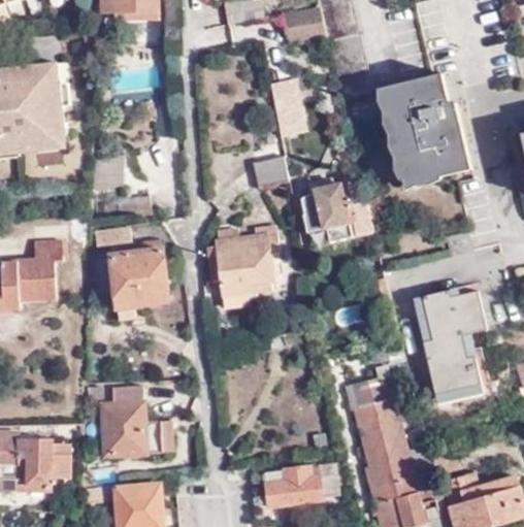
[(100,0),(100,15),(111,15),(160,14),(160,0),(100,0)]
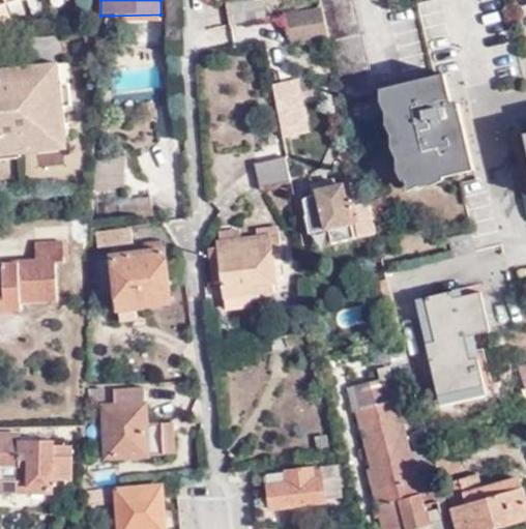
[(226,24),(237,23),(254,20),(257,20),(253,0),(242,0),(222,4),(226,24)]
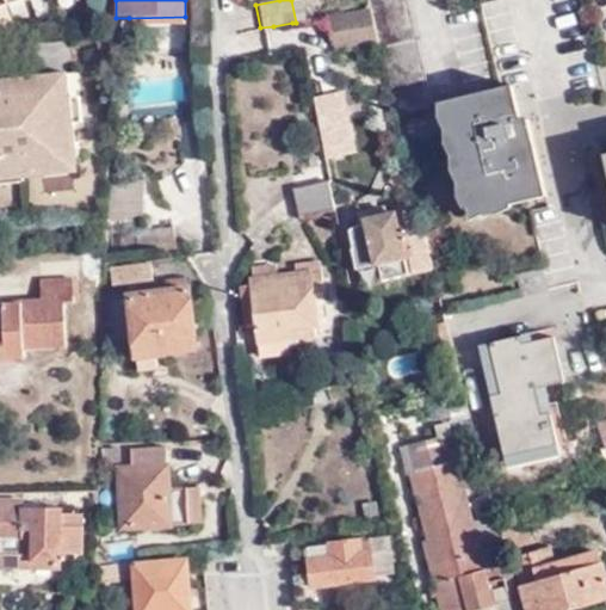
[(291,0),(296,23),(307,22),(298,0),(291,0)]
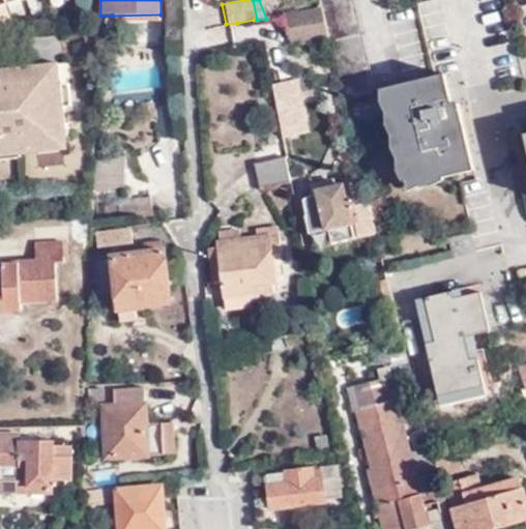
[(317,0),(340,92),(368,86),(347,0),(317,0)]
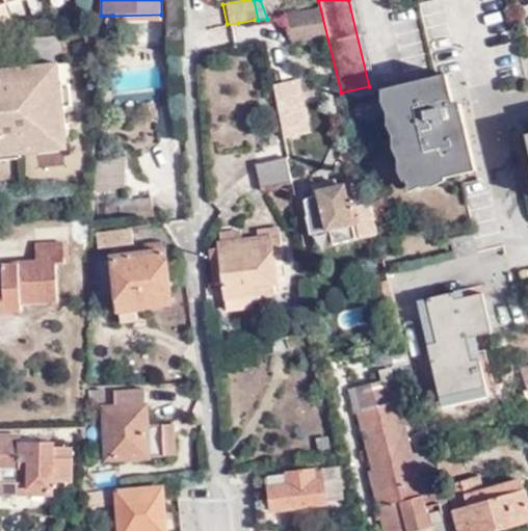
[(281,10),(285,41),(323,35),(319,5),(281,10)]
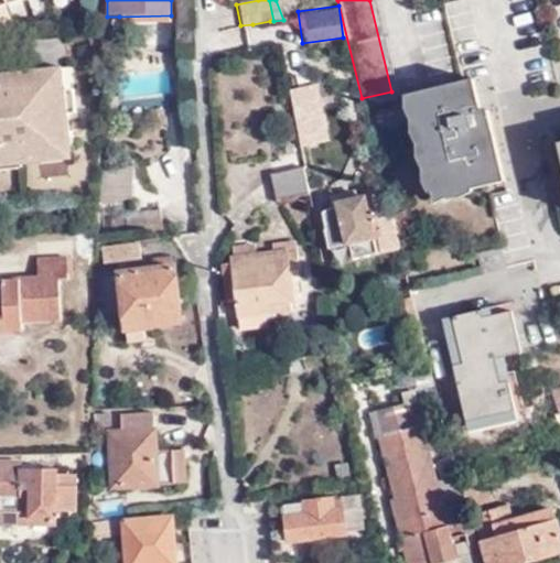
[(444,10),(417,11),(418,69),(445,69),(444,10)]
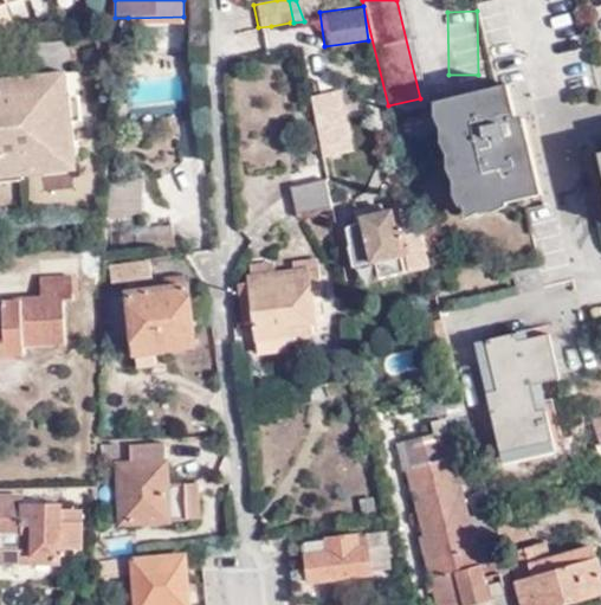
[(292,39),(290,23),(271,26),(273,43),(292,39)]
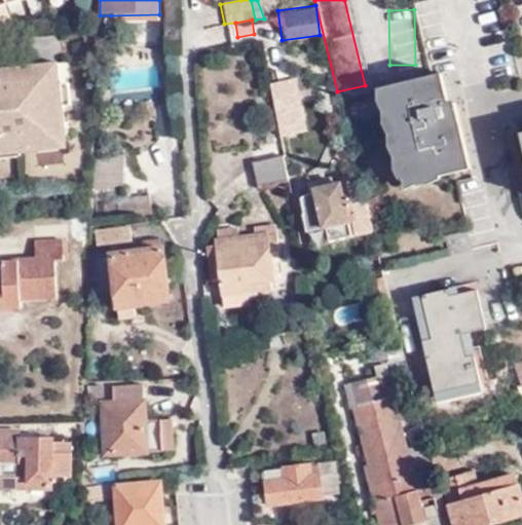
[(0,144),(65,137),(57,65),(0,72),(0,144)]
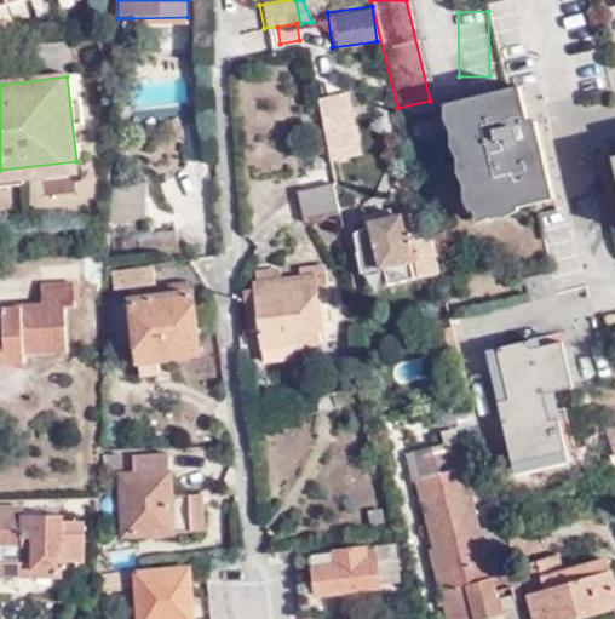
[(476,206),(550,189),(532,114),(524,115),(517,80),(450,95),(476,206)]
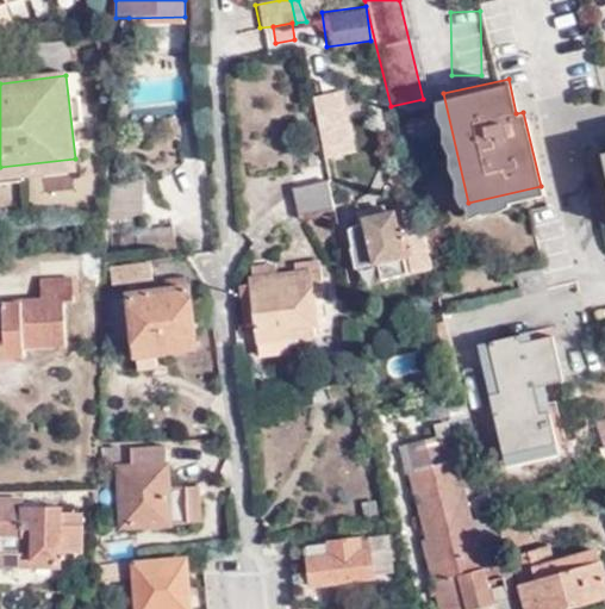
[(334,97),(312,104),(331,182),(354,176),(334,97)]
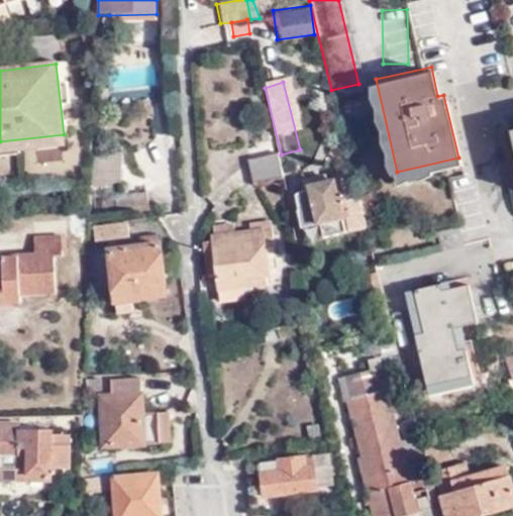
[(93,126),(93,136),(91,175),(120,175),(120,126),(93,126)]
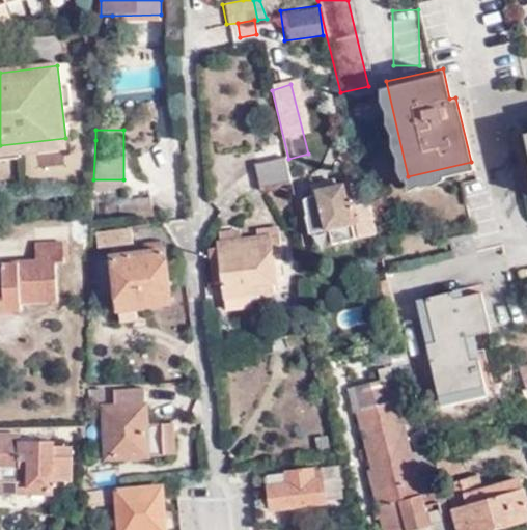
[(65,138),(0,145),(0,162),(16,160),(18,156),(66,151),(65,138)]
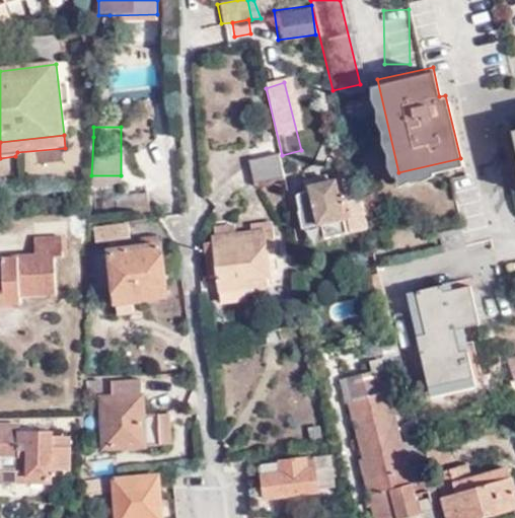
[(251,186),(284,179),(279,155),(247,160),(251,186)]
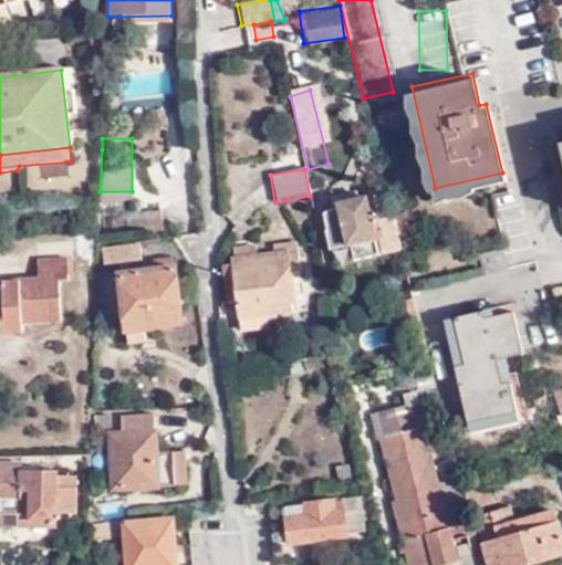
[(355,262),(401,250),(397,236),(392,215),(377,218),(371,195),(339,203),(339,210),(322,215),(325,229),(324,230),(329,252),(351,247),(355,262)]
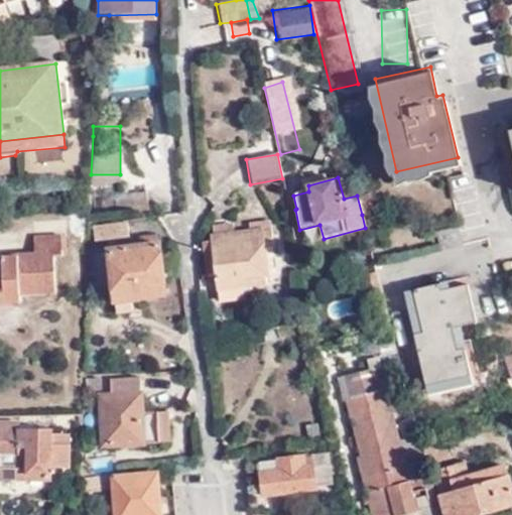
[(144,185),(113,190),(115,211),(147,206),(144,185)]
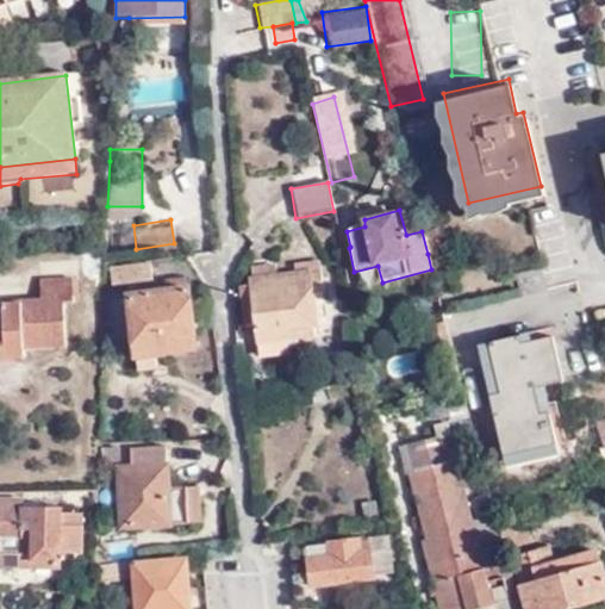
[(438,227),(422,231),(428,254),(444,250),(438,227)]
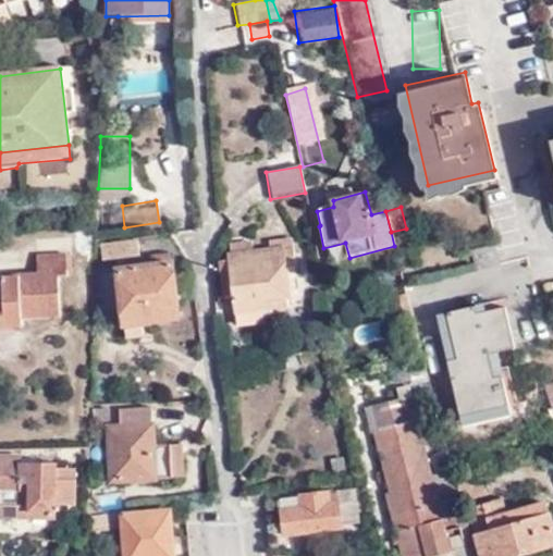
[(231,291),(233,307),(259,303),(260,307),(287,303),(285,288),(294,287),(291,261),(294,261),(291,236),(263,239),(266,249),(252,251),(249,241),(229,244),(231,254),(219,256),(223,293),(231,291)]
